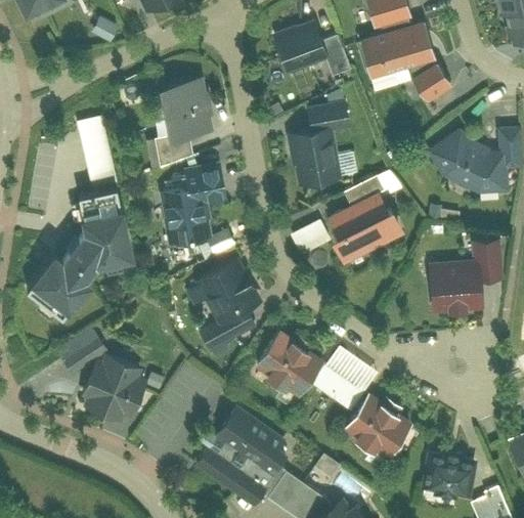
[(16,0),(28,23),(76,0),(16,0)]
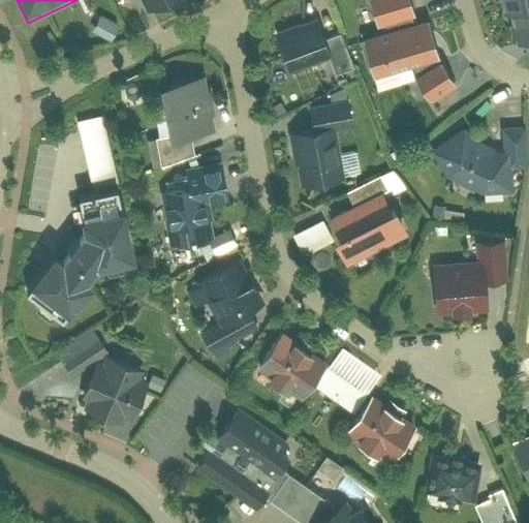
[(139,0),(147,12),(174,0),(139,0)]
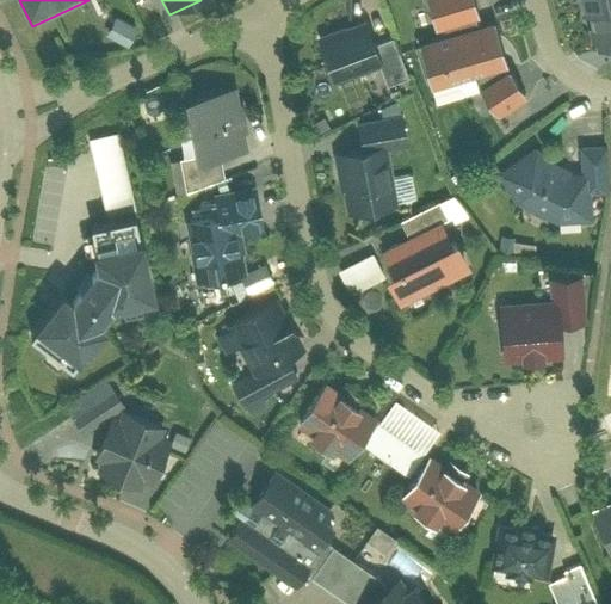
[(474,0),(425,0),(434,32),(480,19),(474,0)]
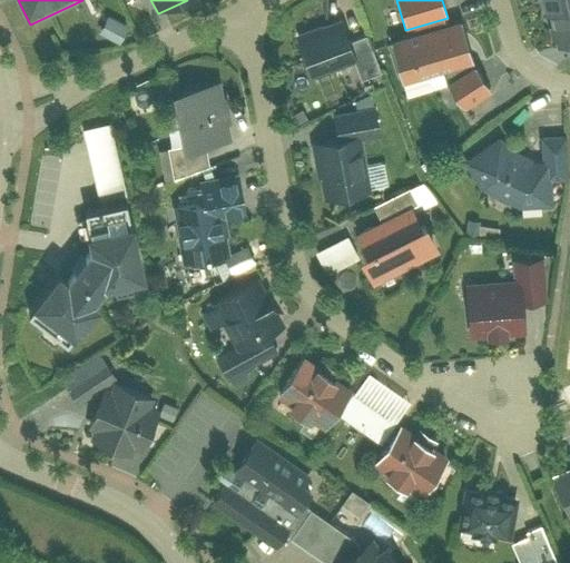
[(569,0),(539,0),(542,12),(548,11),(569,6),(569,0)]
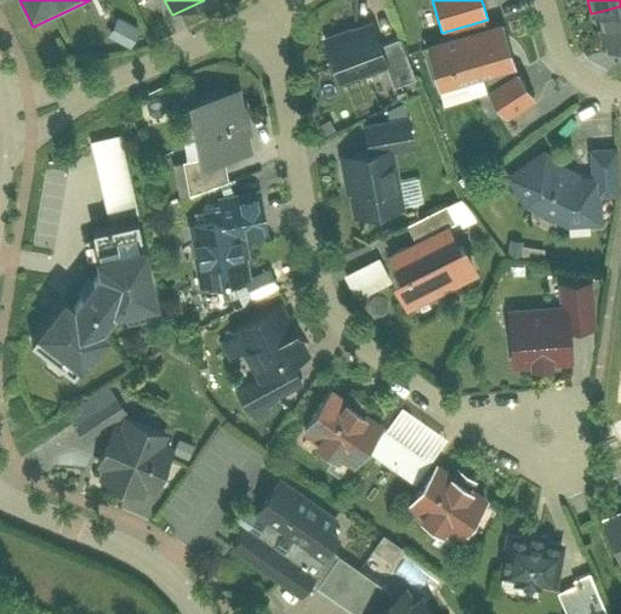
[(620,6),(597,12),(607,52),(620,47),(620,6)]
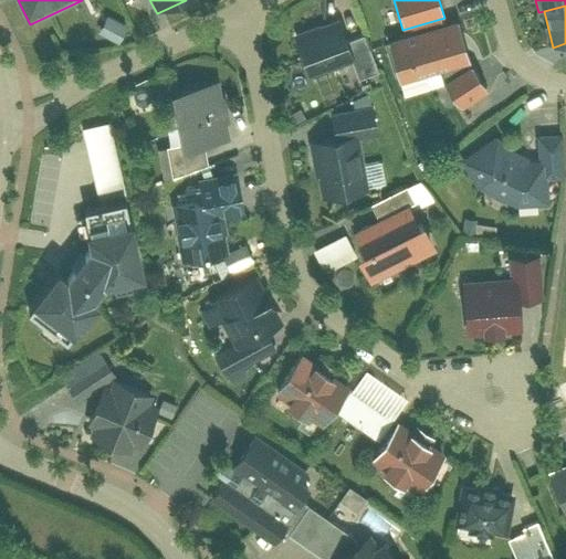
[(344,22),(295,39),(310,78),(353,63),(358,80),(378,72),(365,34),(349,40),(344,22)]
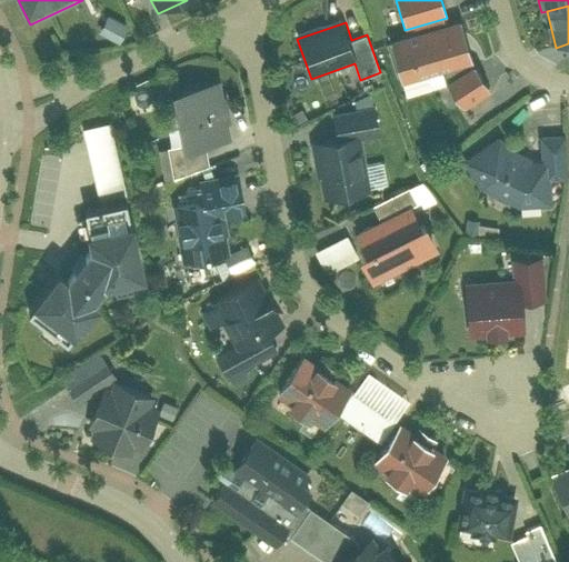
[(461,22),(390,41),(401,82),(472,63),(461,22)]
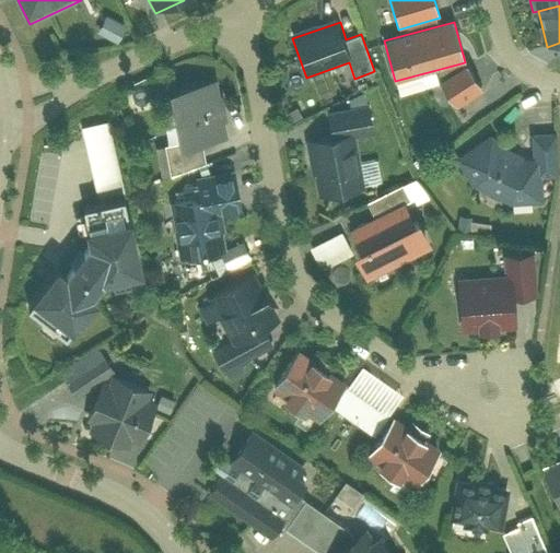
[(106,25),(100,39),(118,48),(125,34),(106,25)]
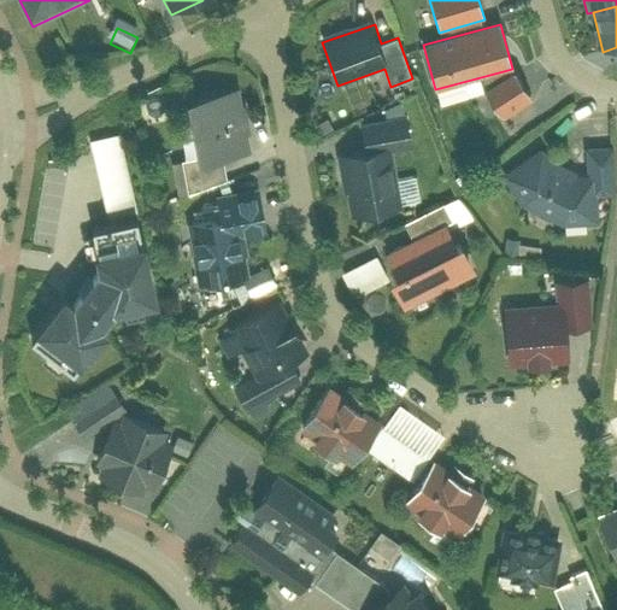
[(515,72),(485,92),(504,121),(534,101),(515,72)]
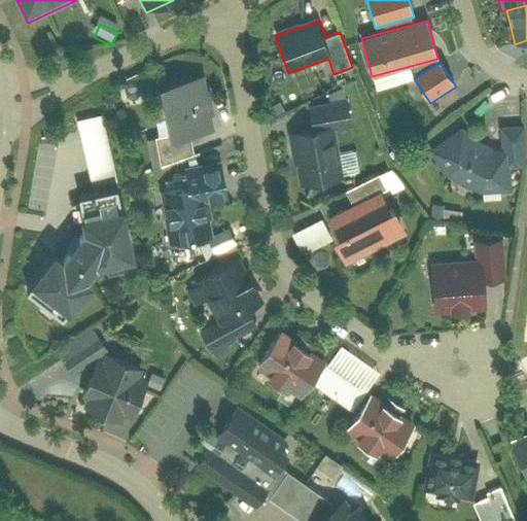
[(205,75),(161,80),(170,136),(145,139),(150,171),(194,154),(189,133),(216,130),(211,91),(207,92),(205,75)]
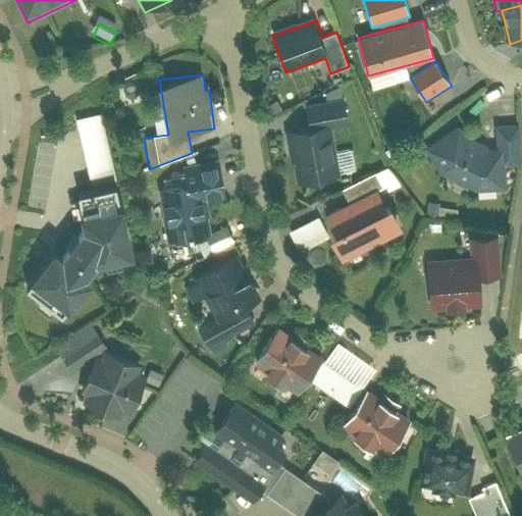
[(322,125),(284,132),(290,165),(293,165),(296,185),(337,177),(329,131),(349,127),(345,102),(319,106),(322,125)]
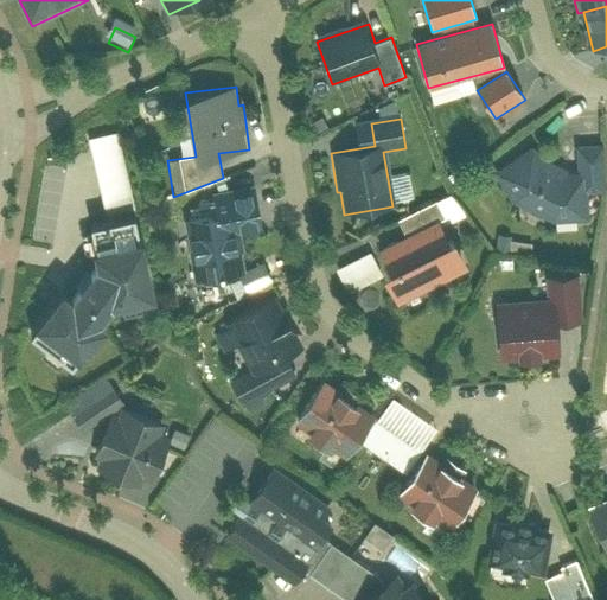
[(116,134),(88,140),(107,215),(134,208),(116,134)]
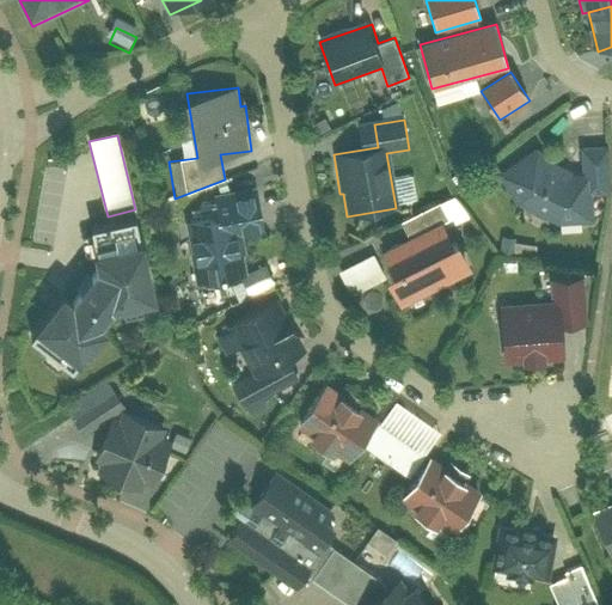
[(611,195),(609,147),(580,148),(580,172),(574,172),(542,156),(538,148),(499,176),(515,205),(522,203),(545,222),(593,222),(593,195),(611,195)]
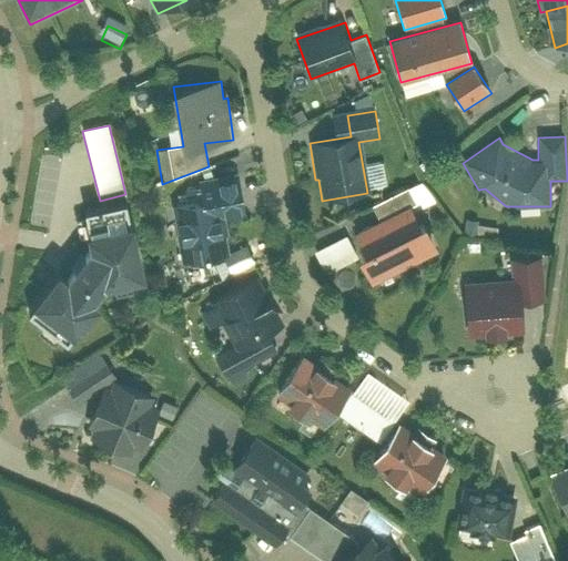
[(249,217),(247,212),(241,171),(200,177),(201,187),(186,190),(188,193),(176,195),(176,201),(169,202),(180,265),(226,257),(221,223),(249,217)]
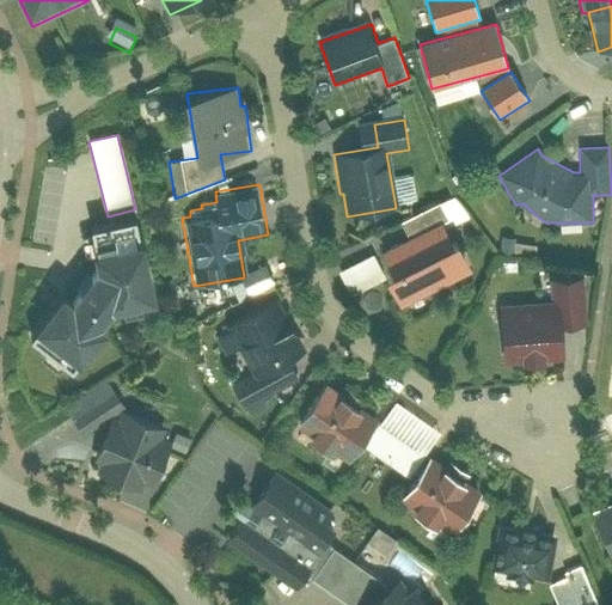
[(408,239),(381,252),(389,267),(383,269),(399,303),(402,301),(405,307),(469,277),(466,272),(473,268),(457,232),(448,236),(442,224),(447,221),(440,206),(401,225),(408,239)]
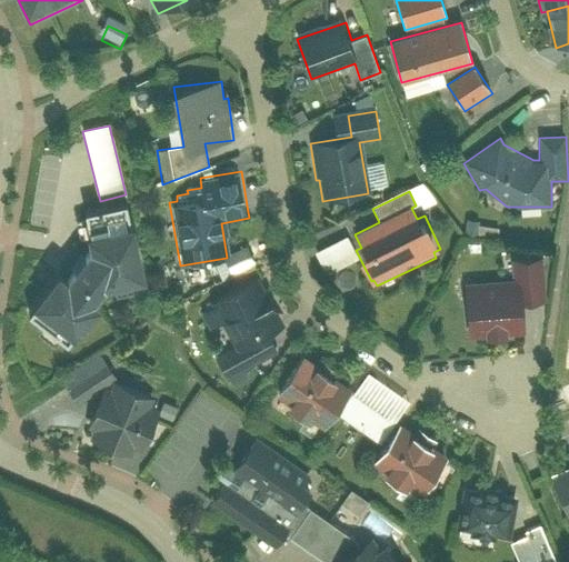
[(130,218),(126,200),(86,209),(88,243),(79,257),(68,269),(61,264),(35,298),(37,301),(25,314),(68,348),(98,309),(95,305),(106,285),(146,279),(135,217),(130,218)]
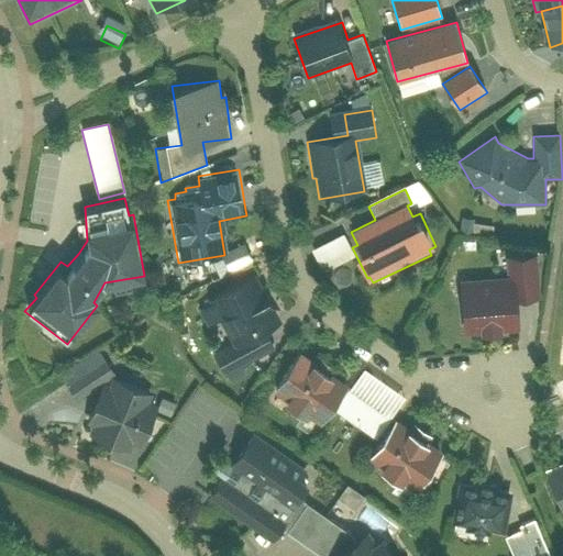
[(354,258),(344,236),(311,251),(321,274),(354,258)]
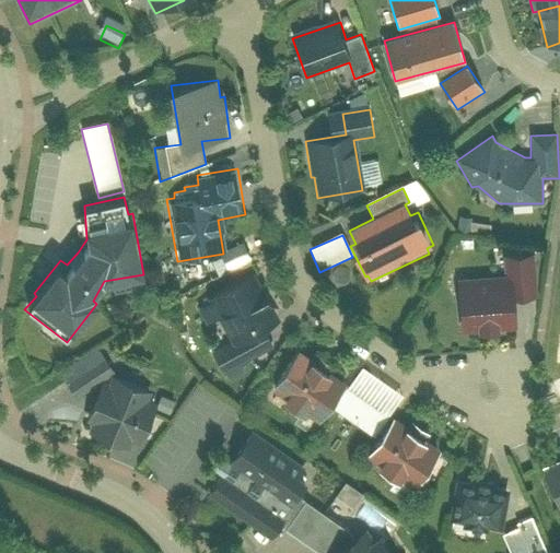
[(244,246),(222,255),(229,270),(251,260),(244,246)]
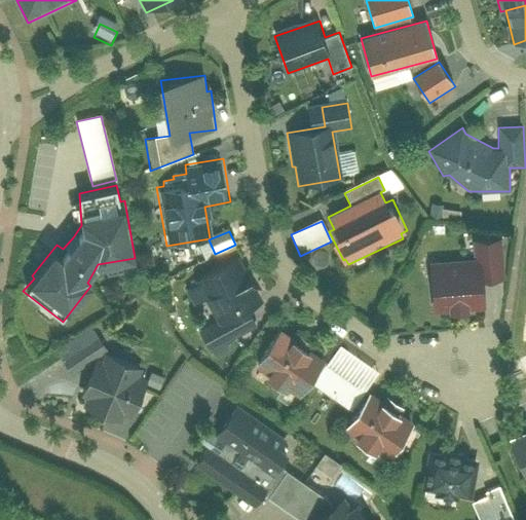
[(430,263),(434,314),(488,310),(486,281),(504,280),(501,240),(472,243),(473,260),(430,263)]
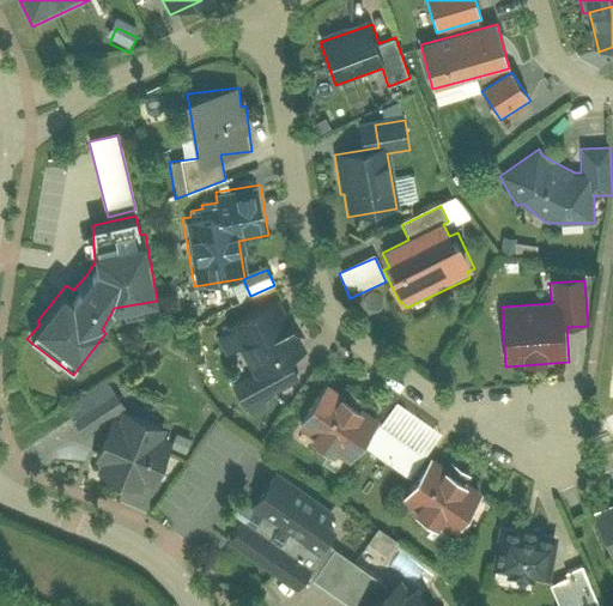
[(280,302),(229,327),(255,380),(235,389),(246,410),(301,381),(290,361),(307,353),(280,302)]
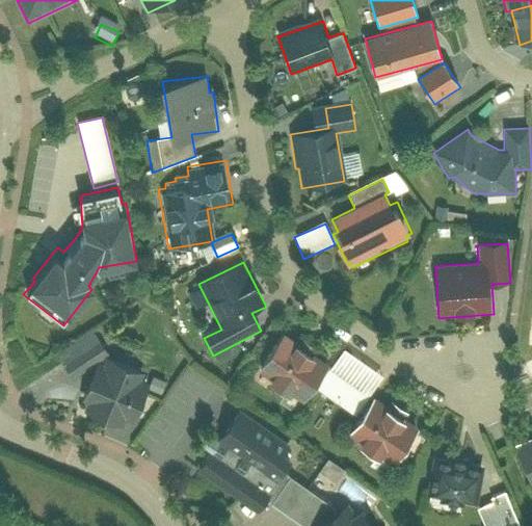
[(283,332),(257,374),(301,402),(328,361),(283,332)]
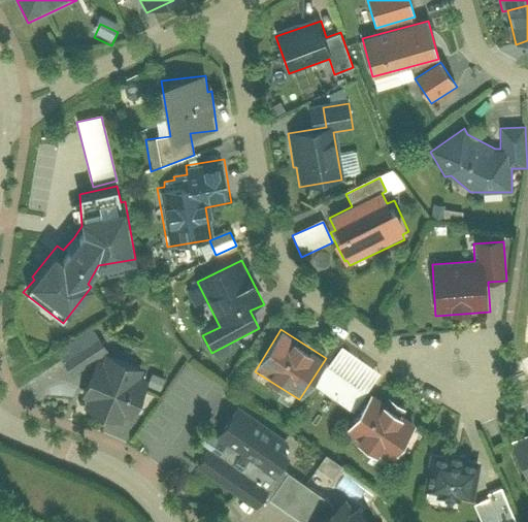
[(63,364),(72,379),(107,355),(92,330),(74,340),(81,352),(63,364)]
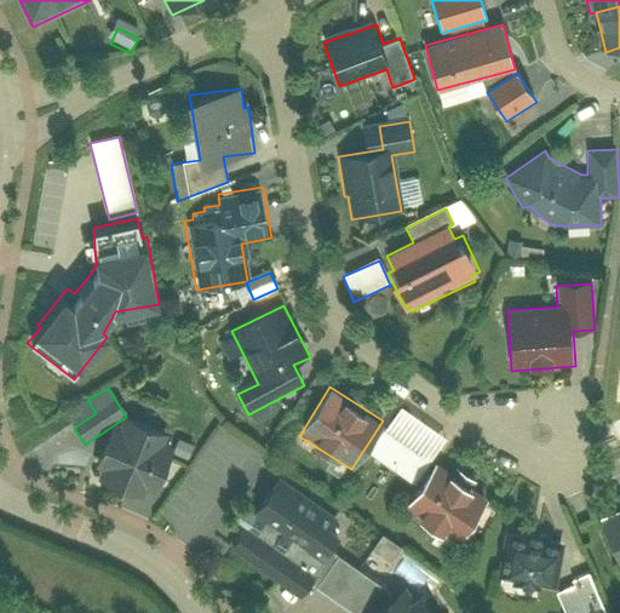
[(401,408),(369,453),(414,485),(446,441),(401,408)]
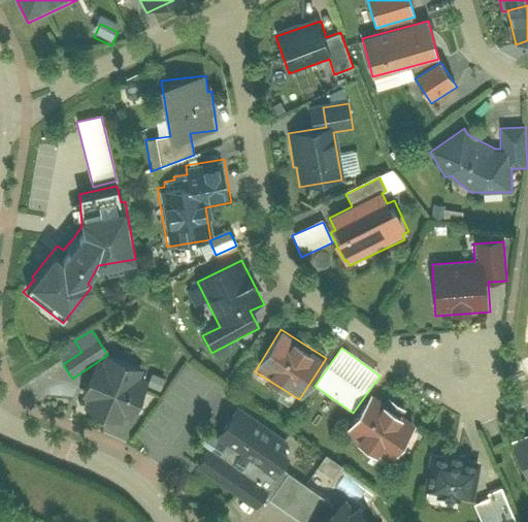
[(97,362),(83,400),(90,402),(87,411),(103,418),(121,423),(124,416),(134,420),(151,376),(136,370),(137,367),(108,357),(105,365),(97,362)]
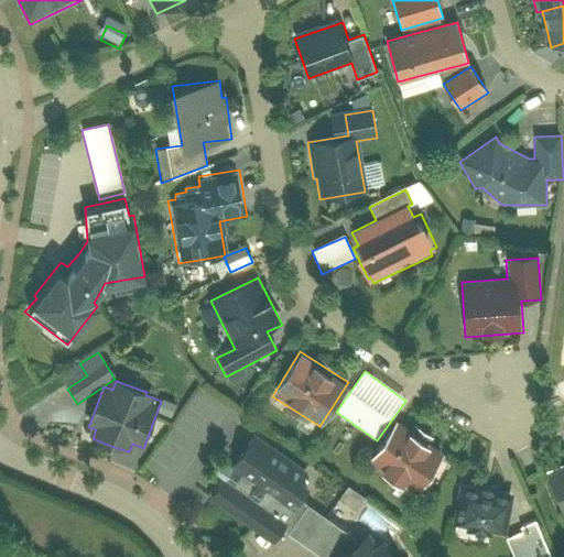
[(396,423),(368,460),(413,493),(441,456),(396,423)]
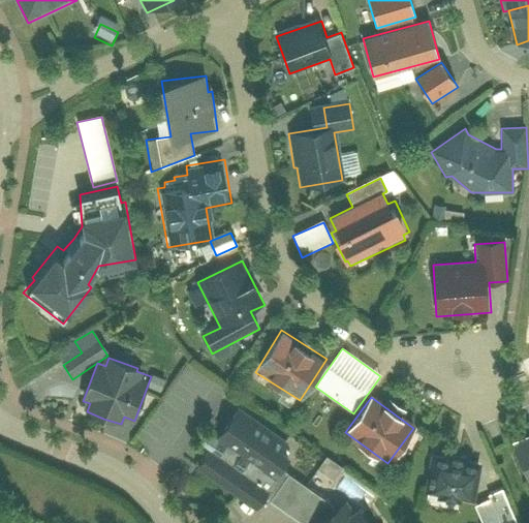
[(208,451),(194,470),(258,515),(268,500),(287,472),(280,467),(293,448),(236,408),(217,435),(210,430),(199,444),(208,451)]
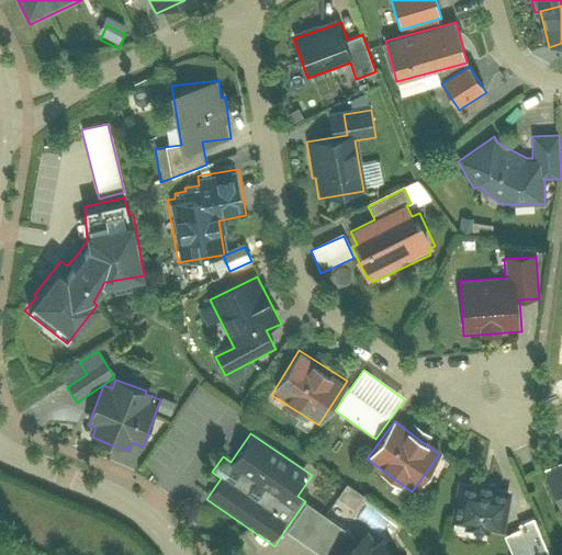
[(561,459),(544,466),(561,510),(561,459)]
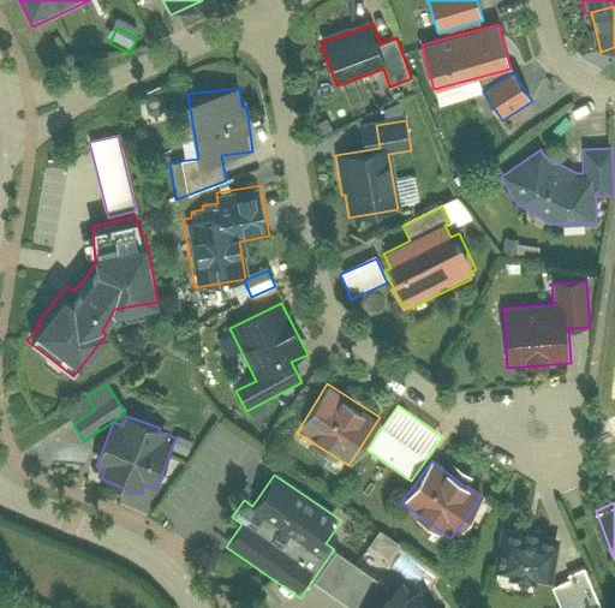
[(505,529),(499,573),(511,576),(509,580),(536,584),(536,579),(553,582),(559,537),(505,529)]
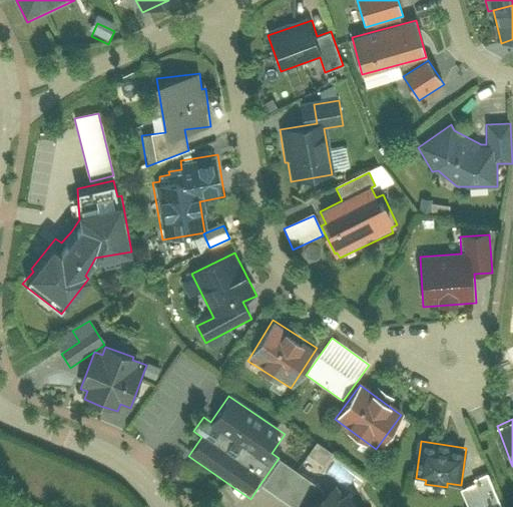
[(324,490),(279,458),(260,485),(291,506),(353,506),(337,481),(324,490)]
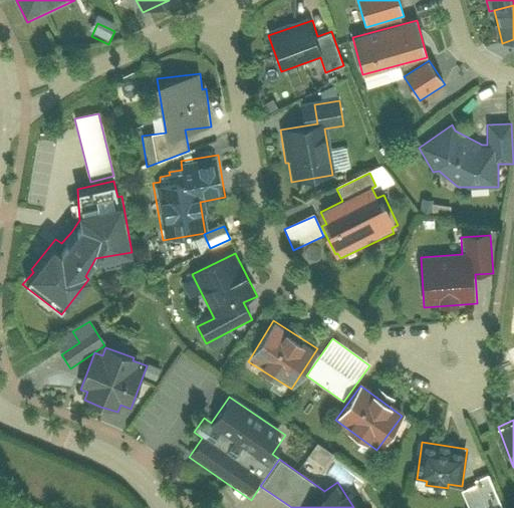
[(501,507),(488,475),(474,481),(476,485),(462,491),(469,507),(501,507)]
